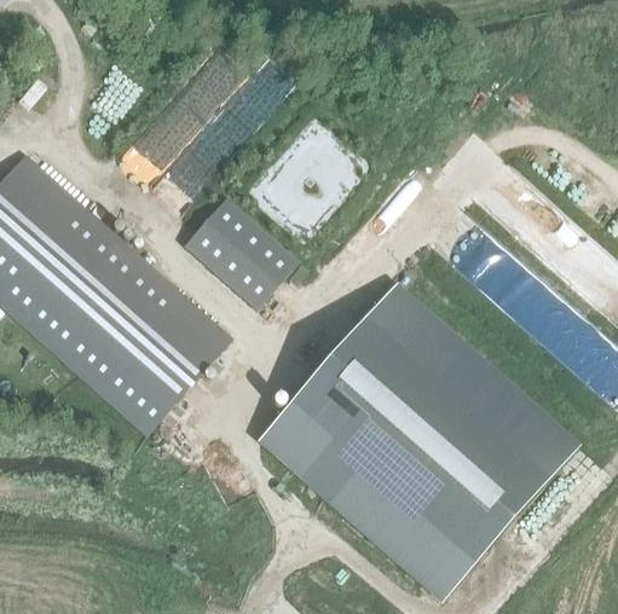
[(227,339),(21,156),(0,180),(0,307),(143,434),(227,339)]
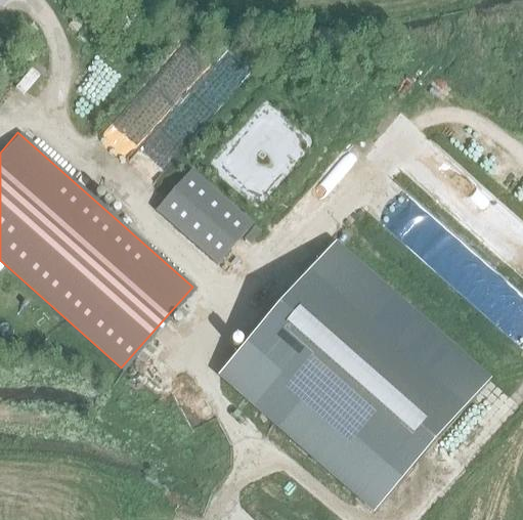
[(214,262),(250,222),(188,168),(153,208),(214,262)]
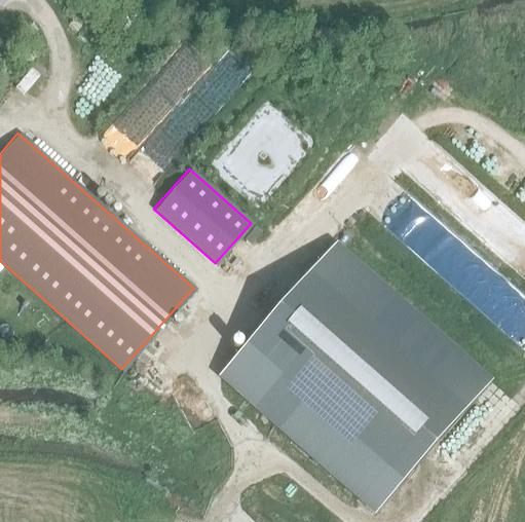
[(218,374),(372,511),(489,378),(334,241),(218,374)]
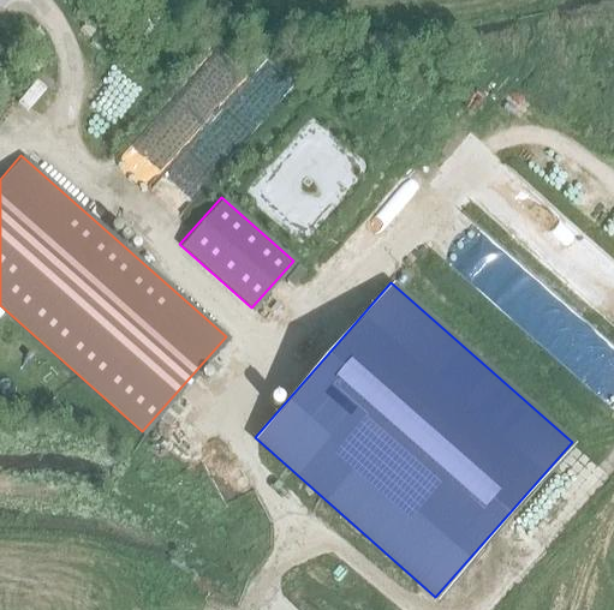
[(572,366),(610,404),(613,399),(613,341),(604,333),(572,366)]
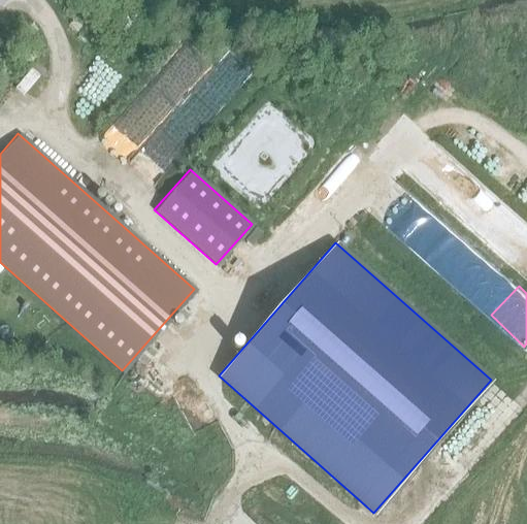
[(0,365),(8,367),(10,358),(0,354),(0,365)]
